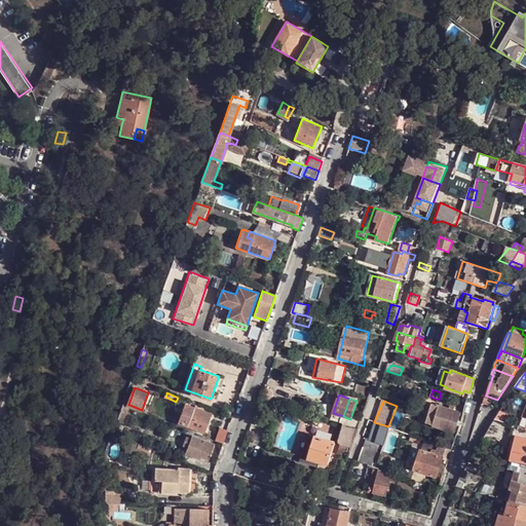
[(118,420),(124,421),(129,405),(128,405),(126,404),(123,403),(118,420)]
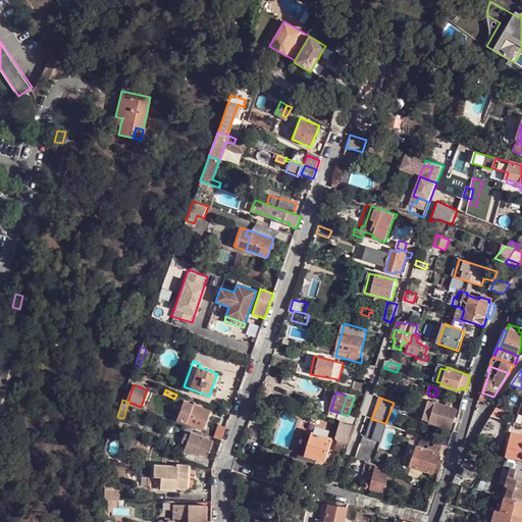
[(446,406),(436,403),(435,404),(430,401),(424,419),(430,421),(429,422),(452,429),(458,410),(446,406)]
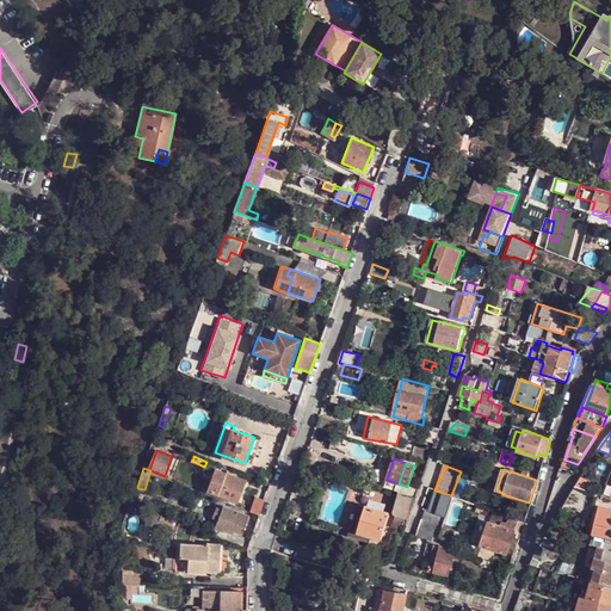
[(213,493),(238,503),(245,481),(220,471),(213,493)]
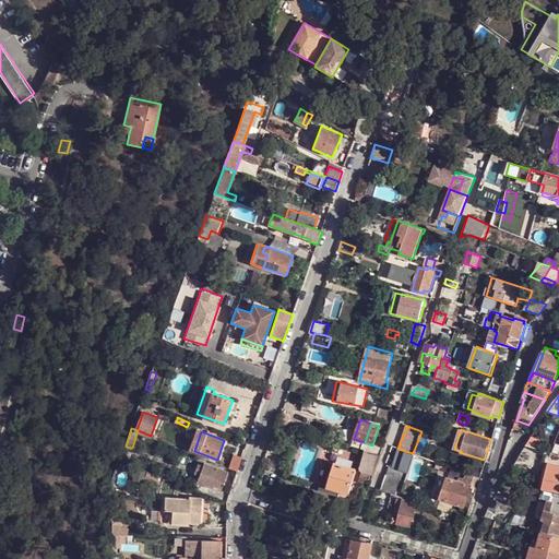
[(533,435),(526,444),(540,449),(544,440),(533,435)]
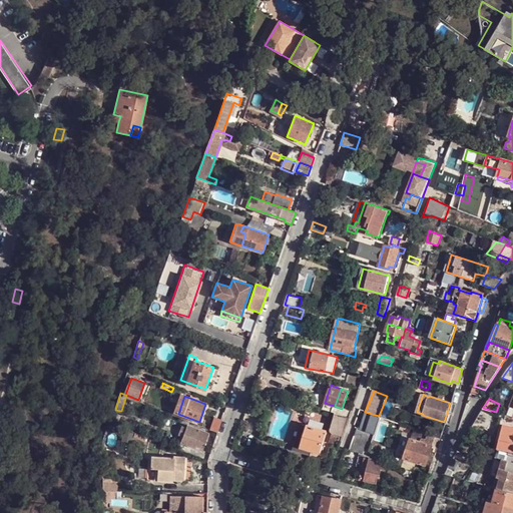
[(495,412),(483,408),(474,423),(479,425),(489,431),(498,413),(495,412)]
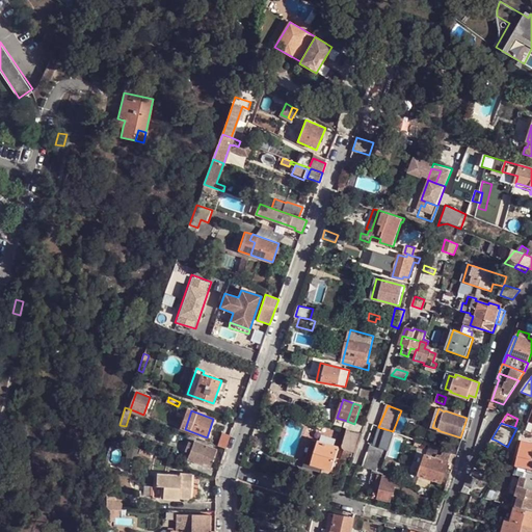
[(357,431),(348,429),(342,448),(346,449),(345,450),(355,453),(362,433),(357,431)]
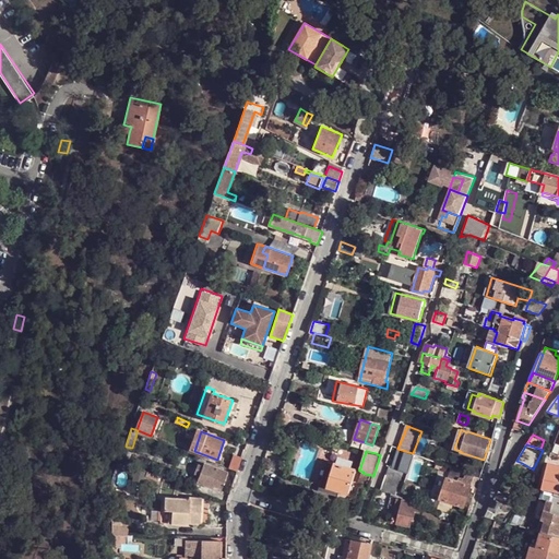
[(222,490),(228,473),(205,463),(197,482),(210,487),(211,485),(213,486),(222,490)]
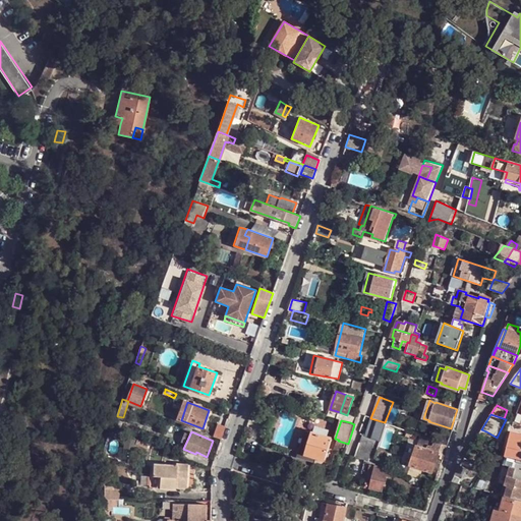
[(306,454),(326,460),(326,458),(329,451),(331,444),(333,438),(313,431),(306,454)]
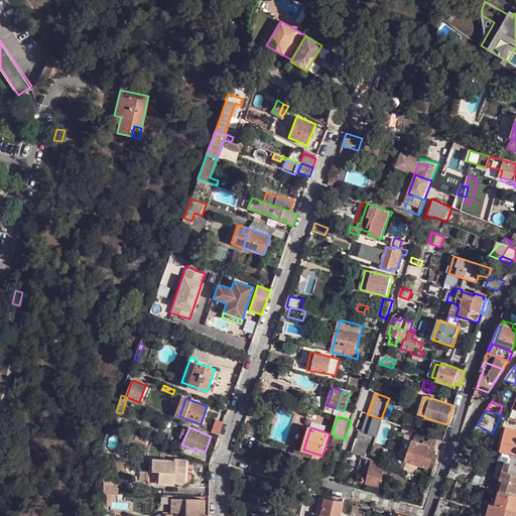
[(352,453),(365,458),(372,435),(359,431),(352,453)]
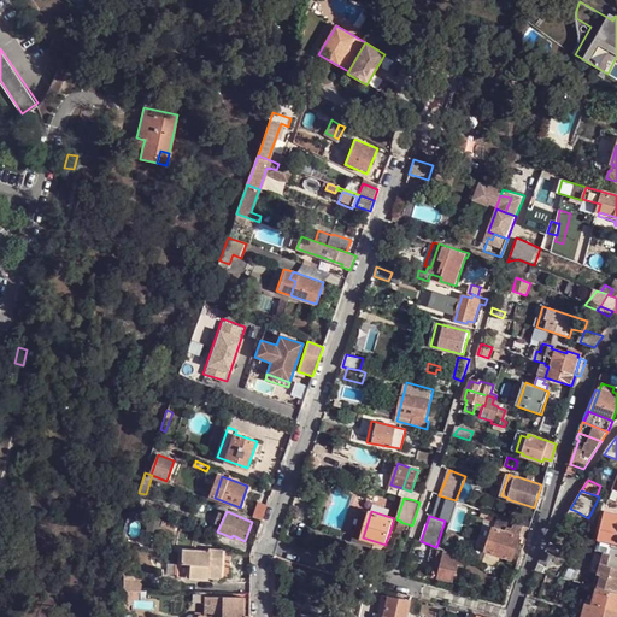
[(521,523),(498,516),(494,528),(516,535),(519,536),(527,539),(530,527),(521,523)]
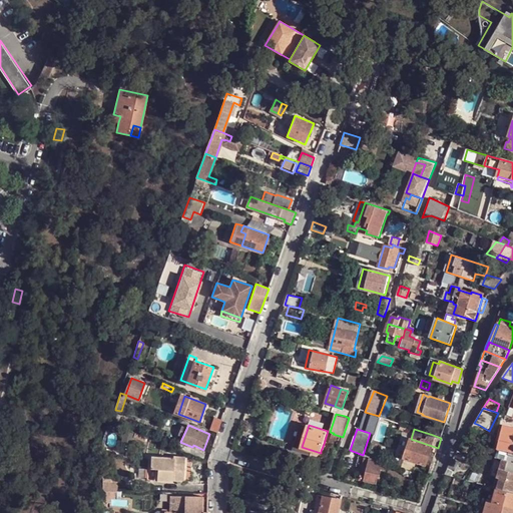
[(512,433),(502,431),(498,448),(509,451),(512,451),(512,433)]
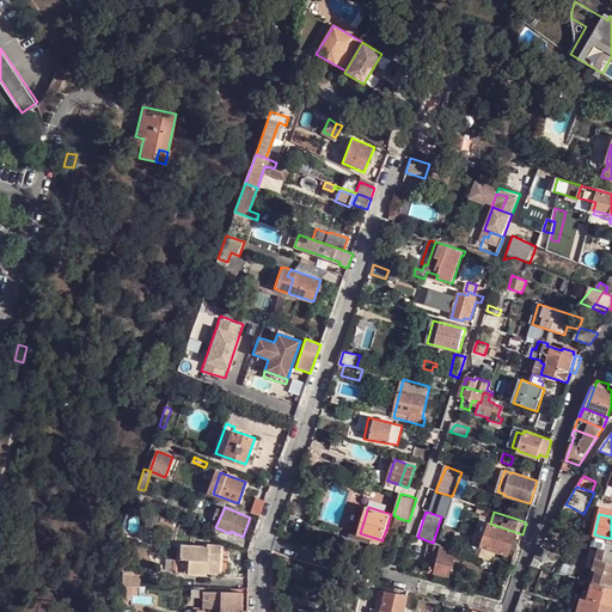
[(477,543),(482,545),(490,524),(484,522),(477,543)]
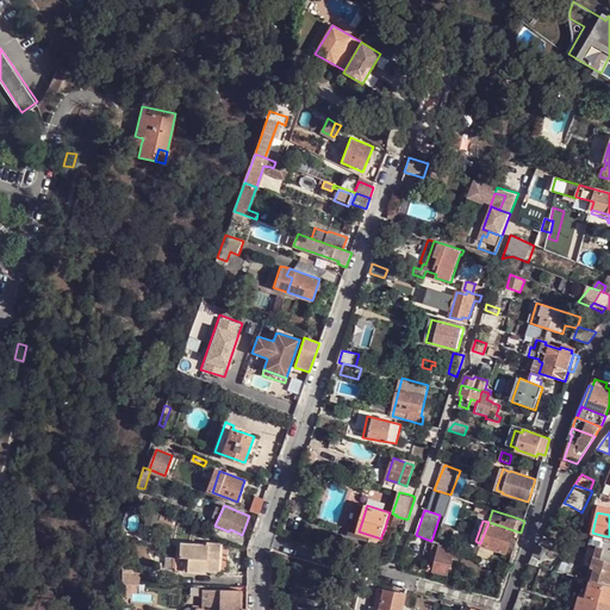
[(506,552),(514,530),(510,529),(489,522),(480,543),(480,545),(506,552)]
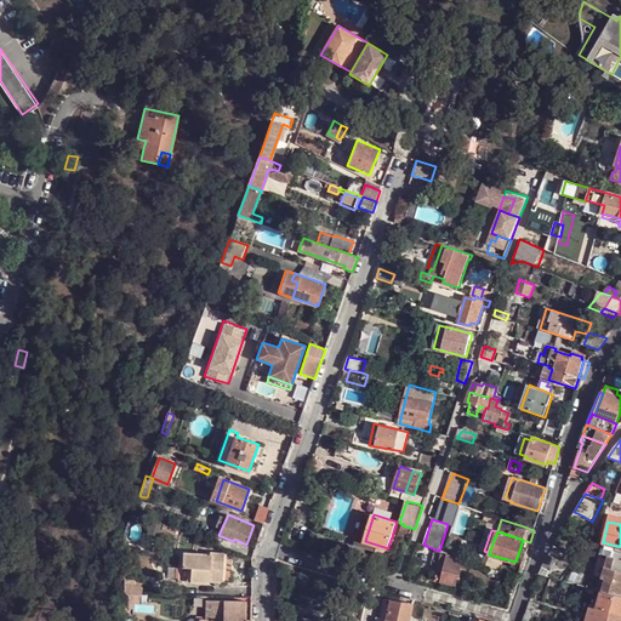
[(603,545),(600,551),(614,554),(616,547),(603,545)]
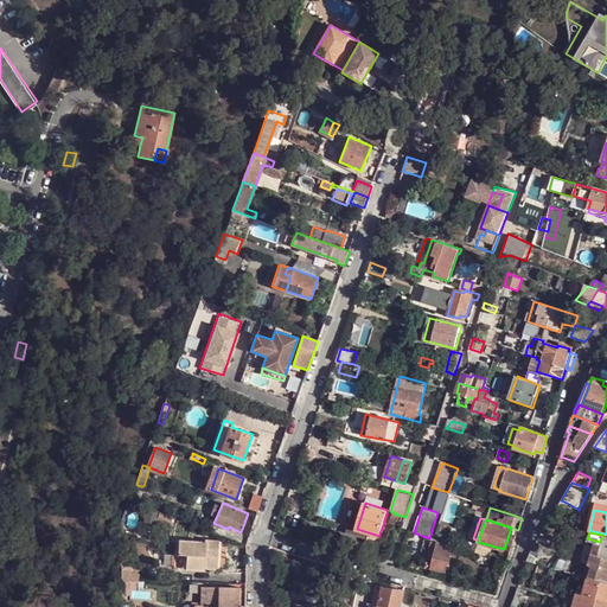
[(219,541),(206,540),(205,542),(178,541),(178,553),(183,553),(183,567),(203,569),(204,567),(217,568),(219,541)]
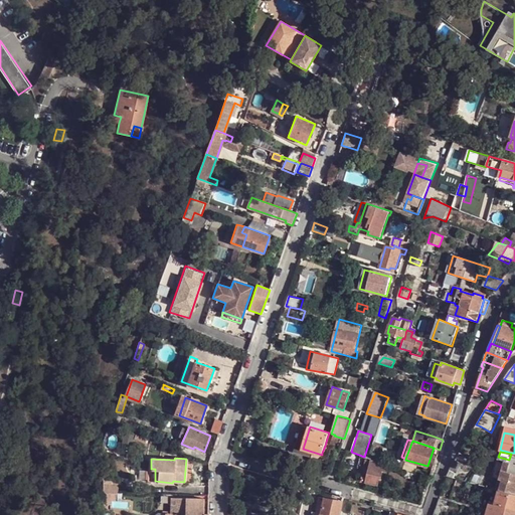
[(361,481),(377,485),(378,479),(380,479),(381,473),(385,474),(388,465),(371,460),(367,476),(363,474),(361,481)]
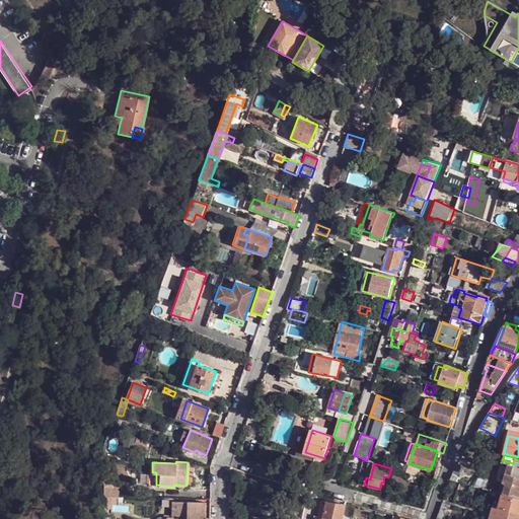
[(458,480),(464,465),(461,464),(458,463),(450,478),(458,480)]
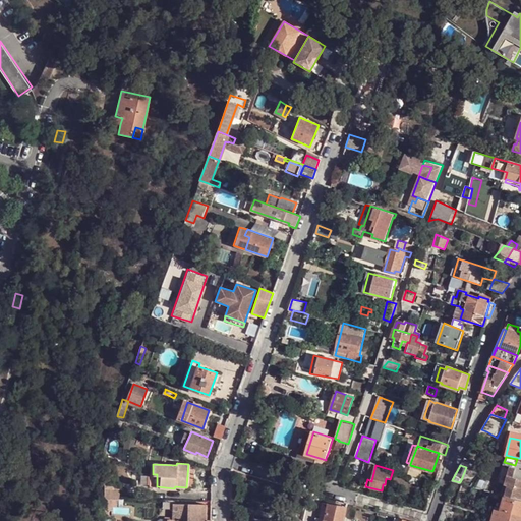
[(520,467),(515,465),(511,476),(516,478),(520,479),(520,478),(520,467)]
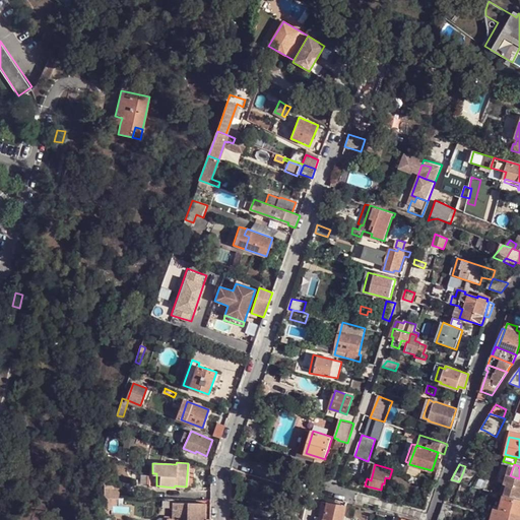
[(515,477),(510,496),(514,498),(519,478),(515,477)]
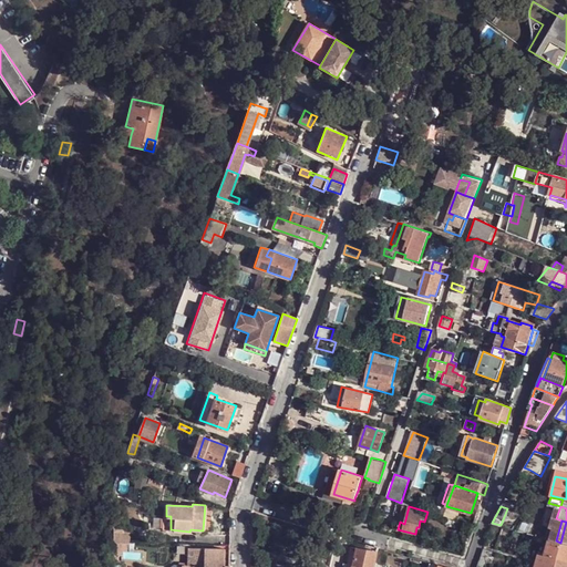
[(114,531),(113,542),(130,542),(132,542),(132,532),(114,531)]
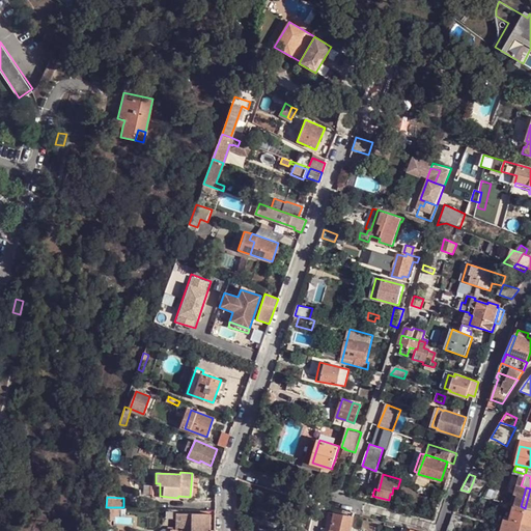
[(312,506),(298,502),(296,510),(309,514),(312,506)]
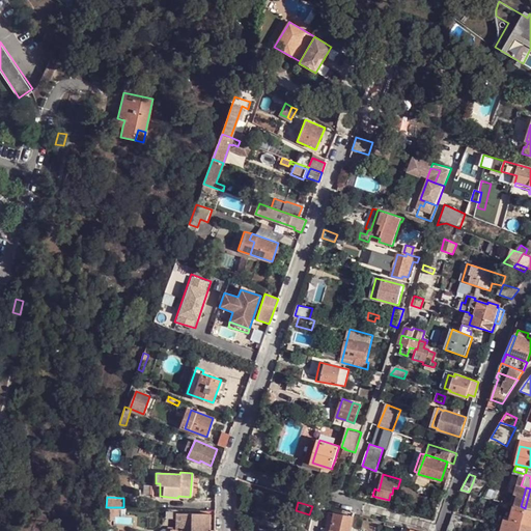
[(530,530),(530,509),(525,508),(521,506),(514,505),(511,519),(507,530),(530,530)]
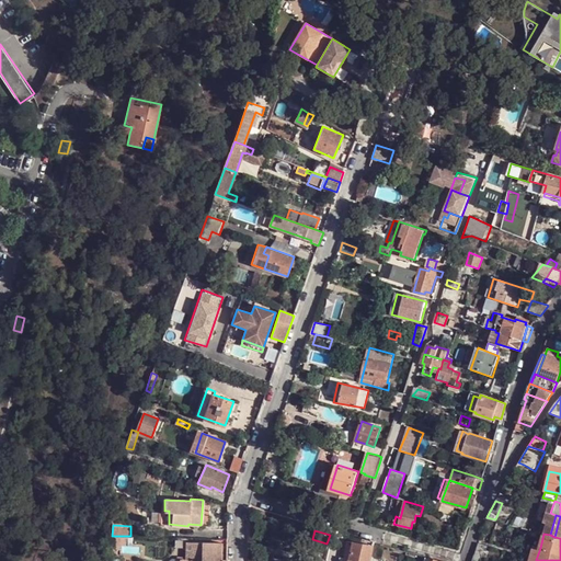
[(128,536),(112,536),(112,546),(128,547),(128,536)]
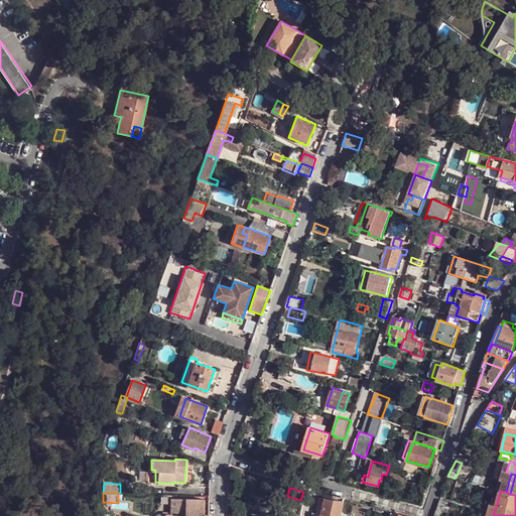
[(315,515),(340,515),(344,503),(319,498),(315,515)]
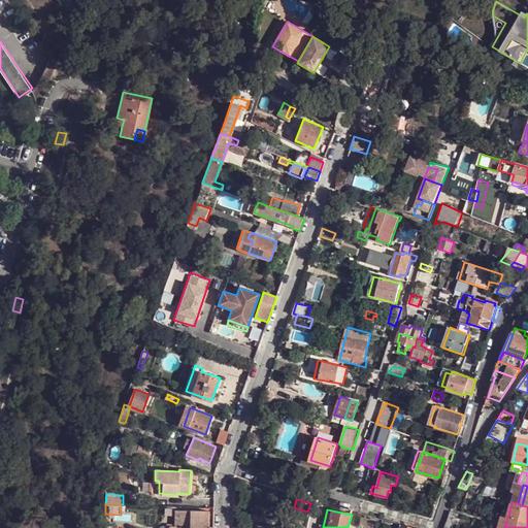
[(209,512),(184,510),(184,520),(192,520),(191,527),(213,527),(215,527),(208,527),(209,512)]
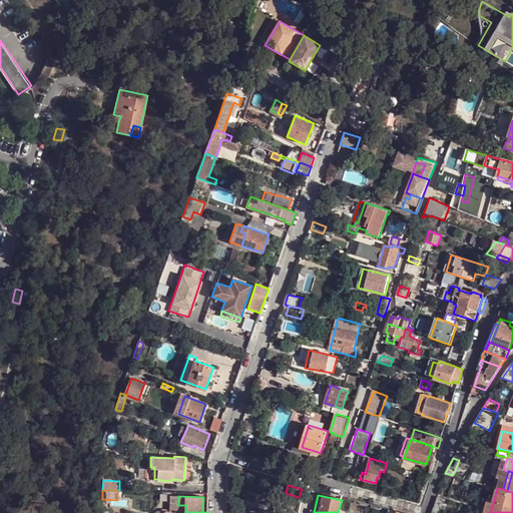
[(437,496),(431,512),(443,512),(448,500),(437,496)]
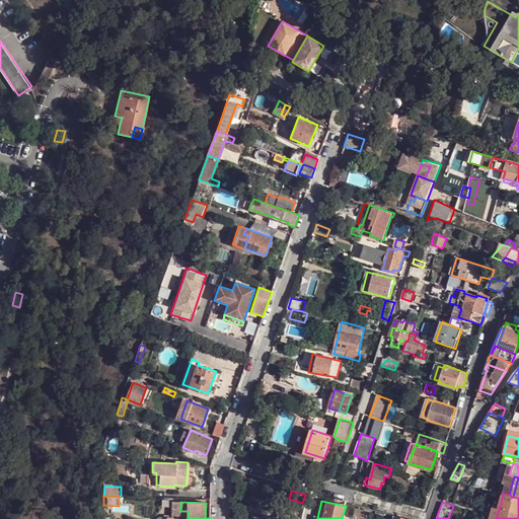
[(496,518),(500,507),(493,505),(489,518),(496,518)]
